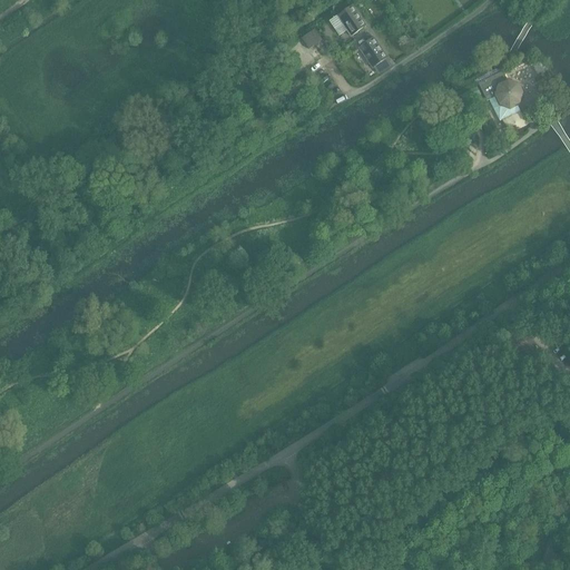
[(352,7),(337,17),(352,37),(366,27),(361,19),(352,7)]
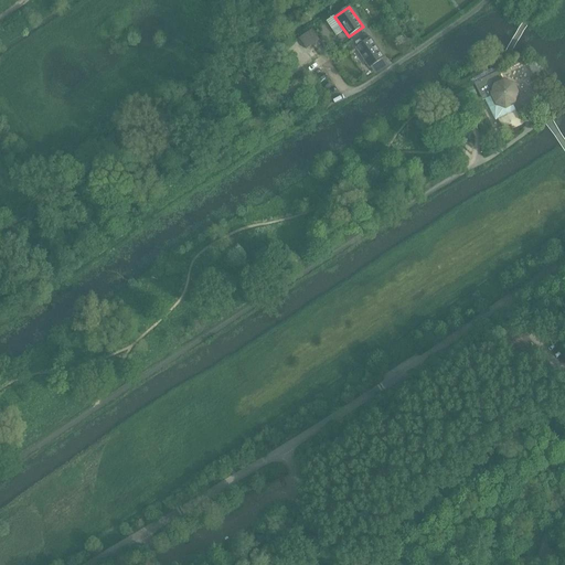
[(312,30),(299,39),(307,49),(319,40),(312,30)]
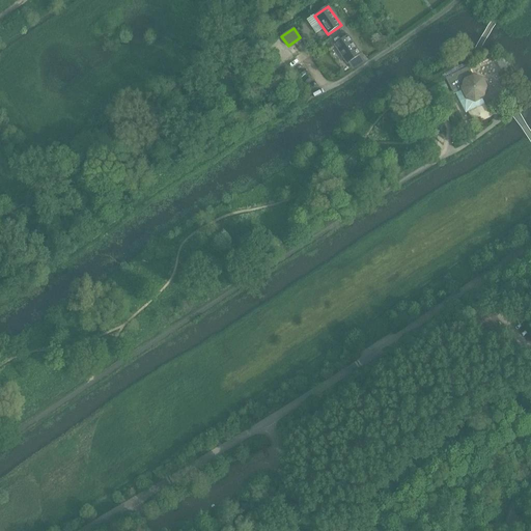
[(343,38),(343,39),(335,45),(347,64),(361,55),(353,44),(353,43),(351,40),(352,40),(348,35),(343,38)]
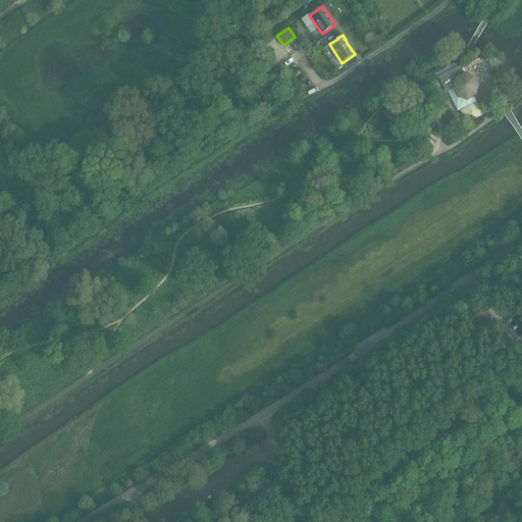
[(465,75),(461,66),(438,77),(447,93),(455,89),(458,97),(467,100),(471,98),(475,96),(477,91),(478,87),(474,79),(465,75)]
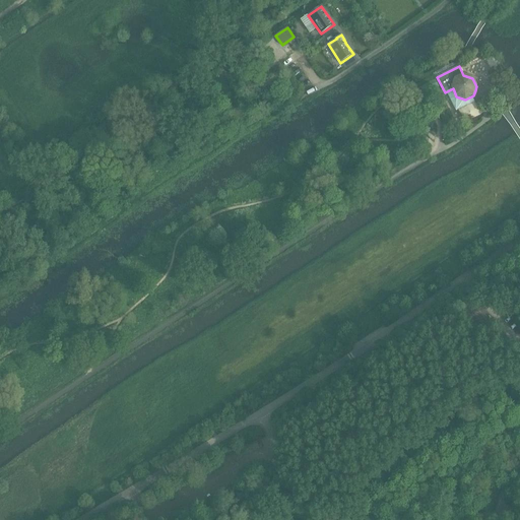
[(418,88),(426,103),(432,100),(428,91),(438,86),(435,80),(418,88)]
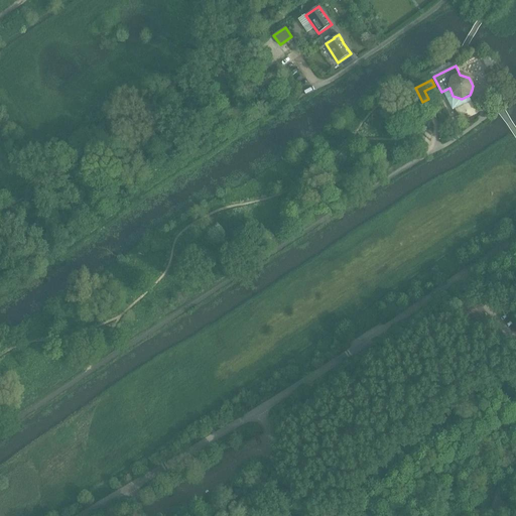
[(449,88),(441,92),(449,111),(468,102),(466,97),(462,99),(453,96),(449,88)]
